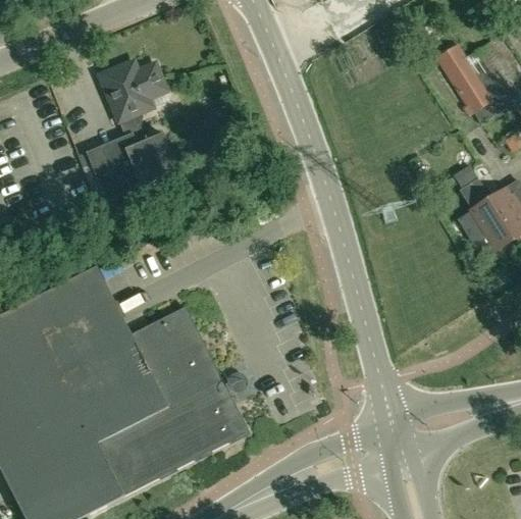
[(476,48),(463,57),(455,44),(434,57),(470,112),(473,110),(481,122),(512,103),(493,75),(476,48)]
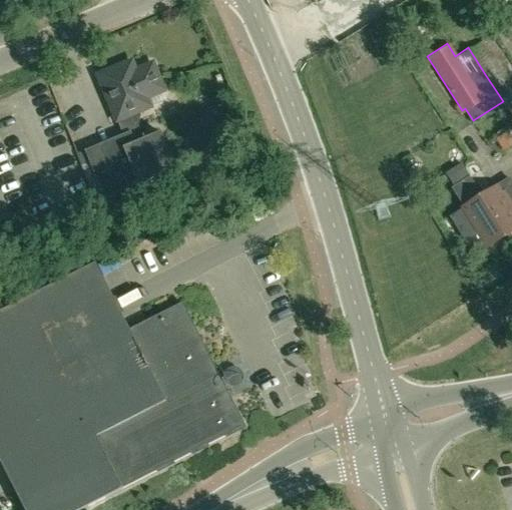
[(166,97),(162,88),(151,61),(127,71),(124,62),(97,73),(116,118),(166,97)]
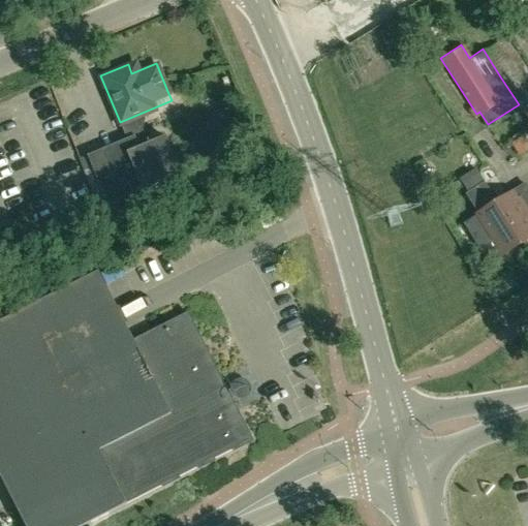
[(513,141),(520,153),(527,148),(527,133),(527,132),(513,141)]
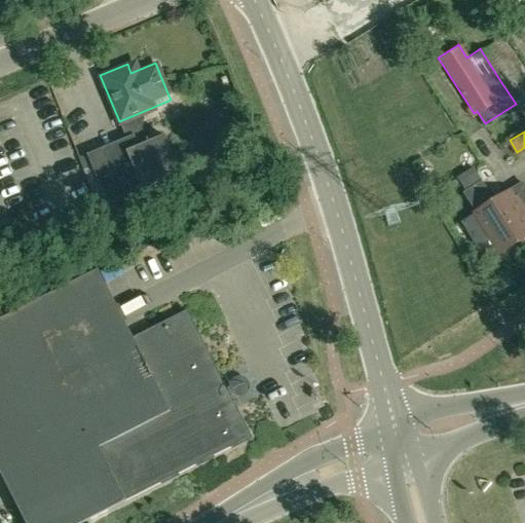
[(106,201),(121,194),(179,171),(162,134),(138,144),(133,133),(85,152),(106,201)]
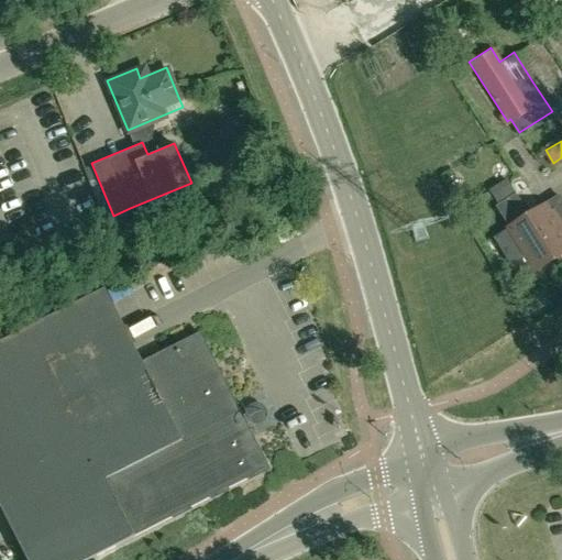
[(543,201),(531,210),(519,191),(499,204),(510,222),(506,226),(533,270),(561,251),(561,218),(554,206),(549,209),(543,201)]
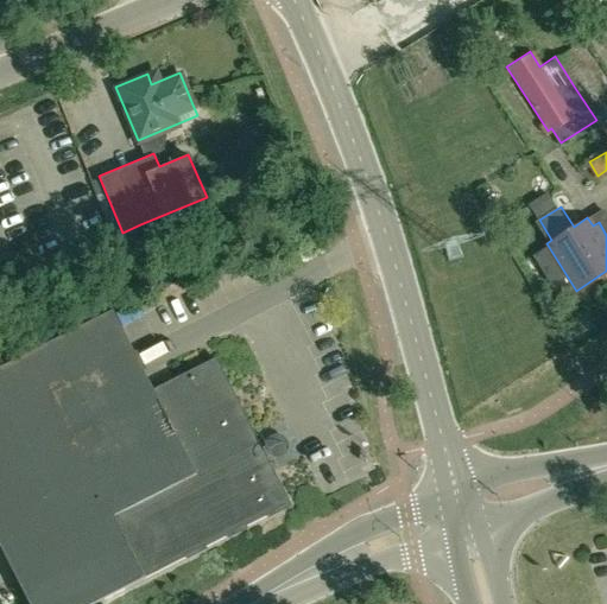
[(0,545),(30,603),(87,603),(144,576),(266,513),(286,503),(213,360),(153,389),(112,309),(0,364),(0,545)]
